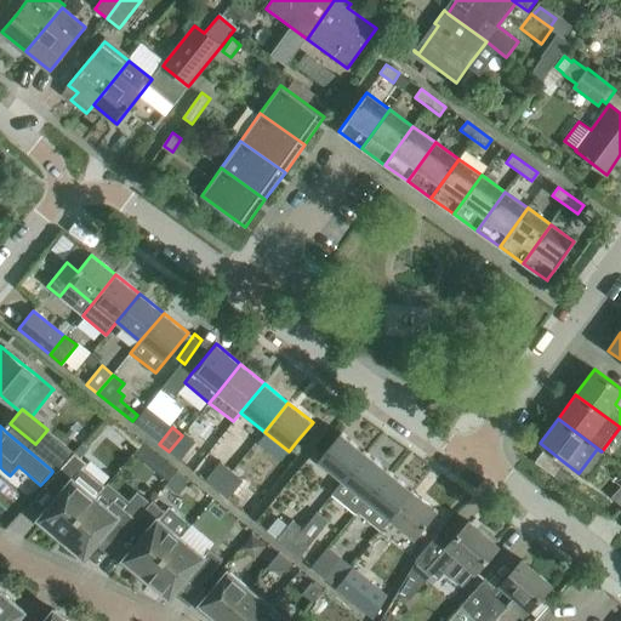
[(169,451),(180,461),(195,442),(184,433),(182,436),(169,451)]
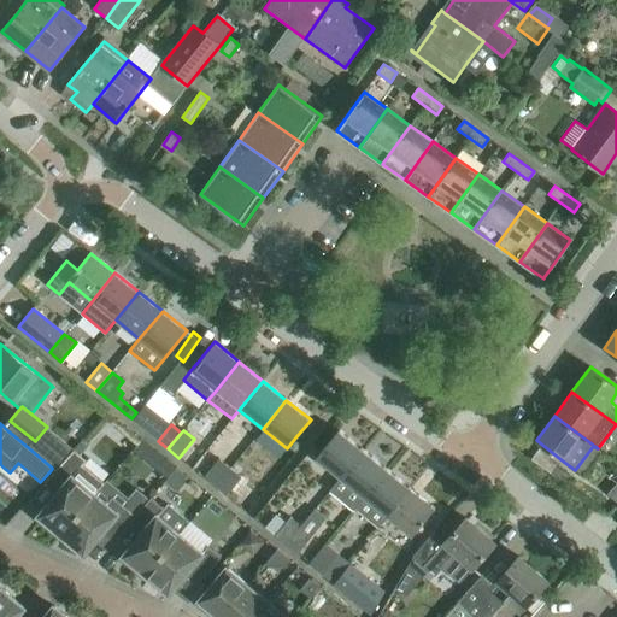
[(339,430),(323,448),(316,459),(340,479),(363,450),(339,430)]
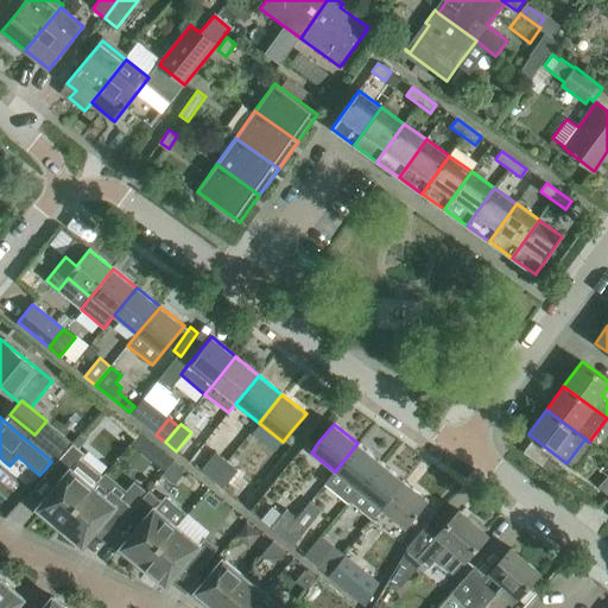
[(71,442),(43,476),(56,487),(38,508),(61,527),(94,487),(103,476),(81,458),(86,454),(71,442)]
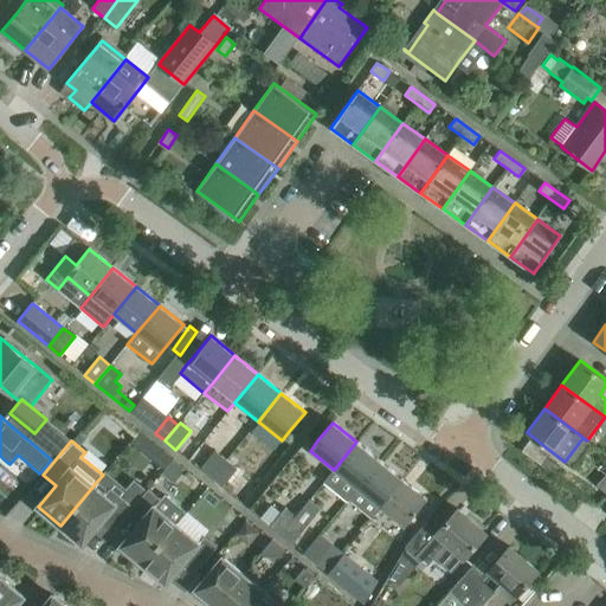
[(349,498),(380,461),(356,442),(334,470),(324,482),(347,501),(349,498)]
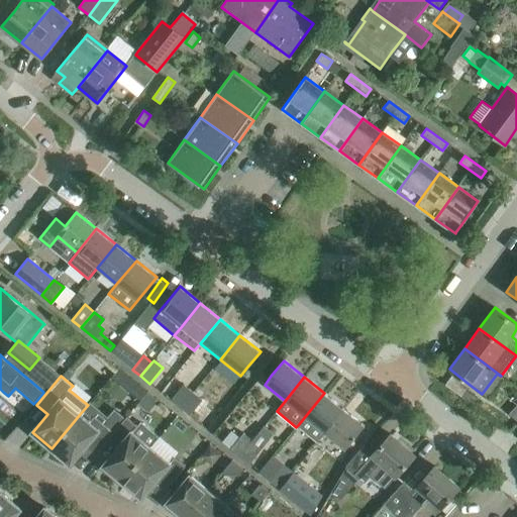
[(180,408),(193,392),(184,385),(171,401),(180,408)]
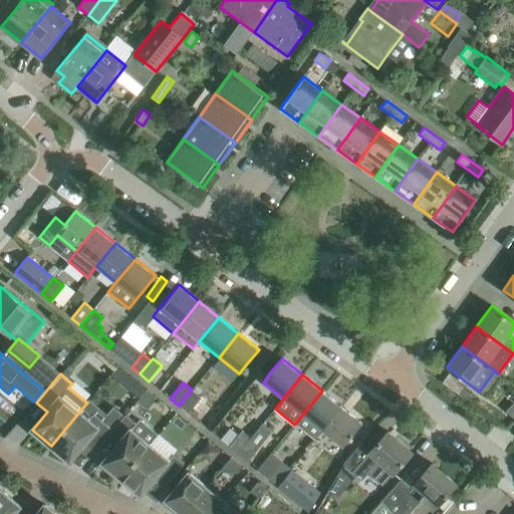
[(138,386),(132,393),(140,400),(146,392),(138,386)]
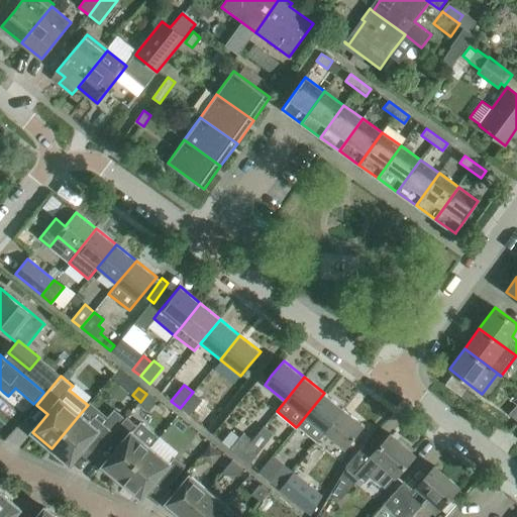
[(193,392),(180,408),(190,415),(190,416),(203,400),(202,400),(193,392)]
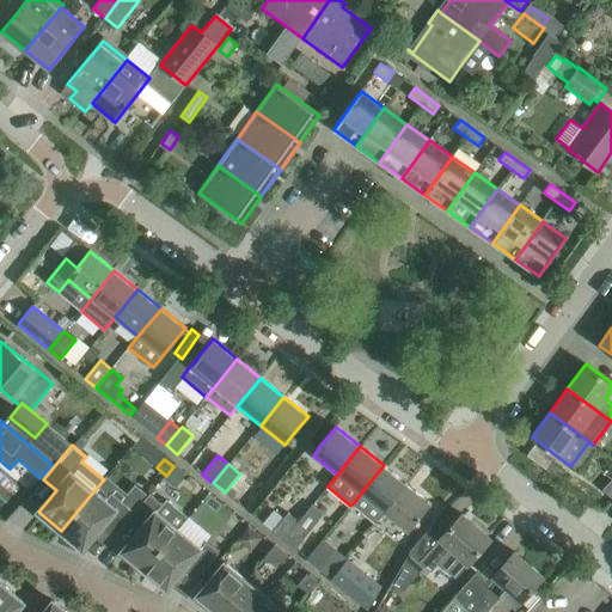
[(407,484),(384,465),(353,503),(375,522),(384,513),(407,484)]
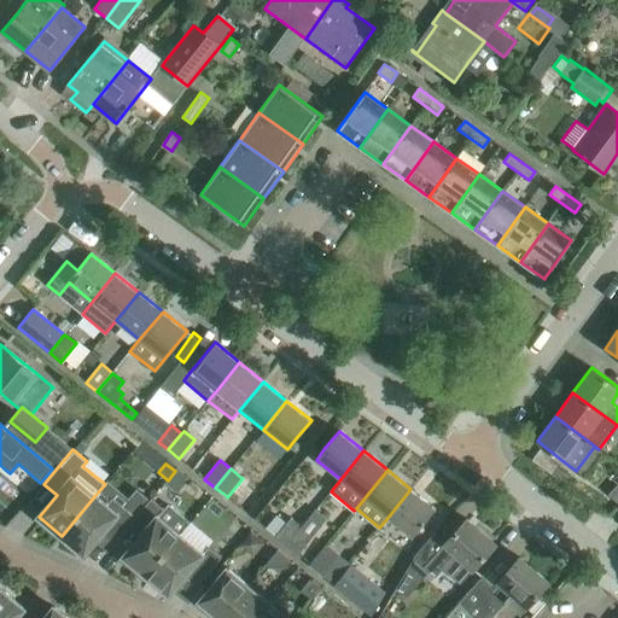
[(0,509),(13,519),(24,503),(0,487),(0,509)]
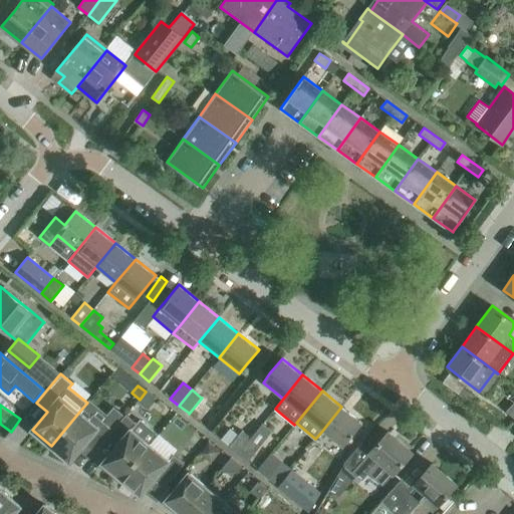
[(341,407),(322,431),(342,447),(362,423),(341,407)]
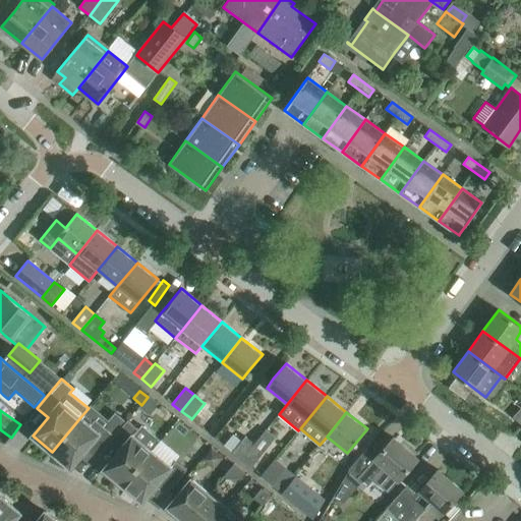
[(80,417),(52,452),(71,468),(87,450),(97,458),(110,443),(114,436),(95,419),(90,425),(80,417)]
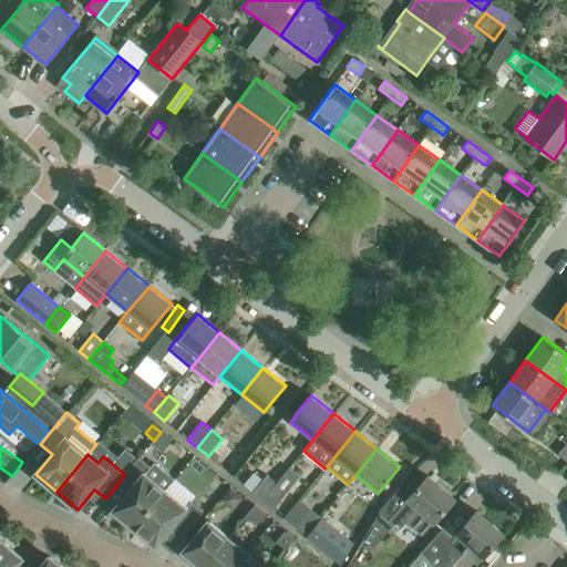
[(124,474),(120,482),(130,491),(113,511),(134,528),(165,491),(175,480),(156,464),(152,468),(138,457),(124,474)]
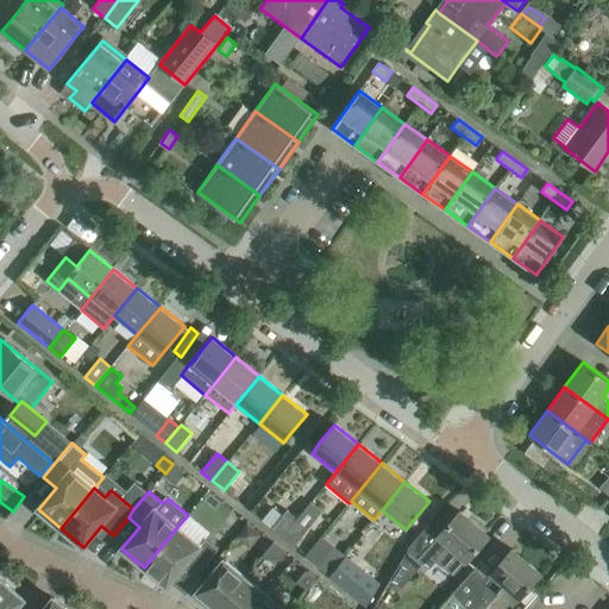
[(297,519),(282,538),(294,546),(294,545),(308,528),(322,512),(312,502),(297,519)]
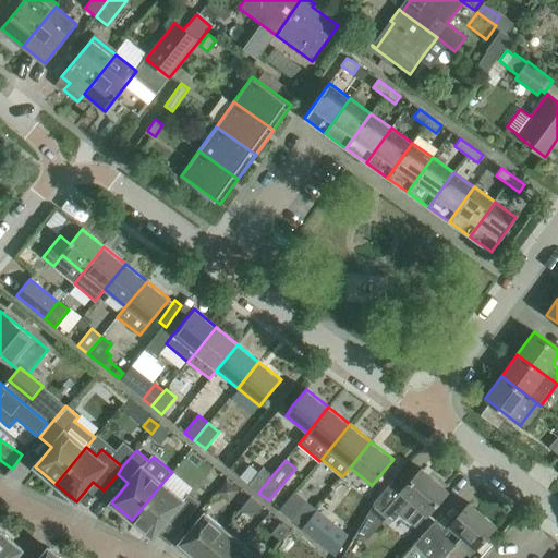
[(250,464),(240,476),(249,484),(258,493),(273,475),(263,468),(258,472),(250,464)]
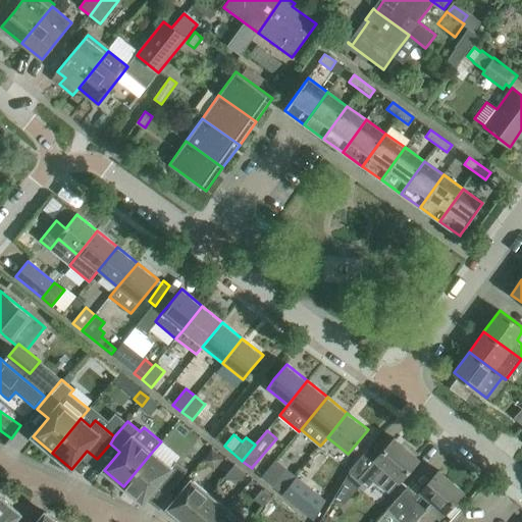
[(350,472),(334,497),(344,505),(363,482),(368,487),(374,480),(389,492),(418,461),(394,438),(376,459),(367,451),(353,466),(349,470),(350,472)]
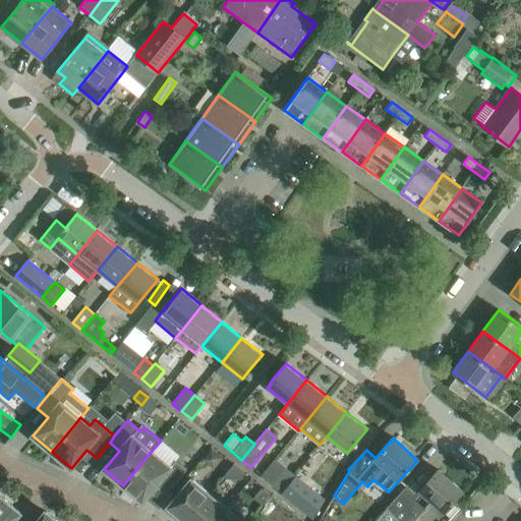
[(170,467),(152,451),(123,485),(142,502),(158,483),(168,491),(186,470),(175,461),(170,467)]
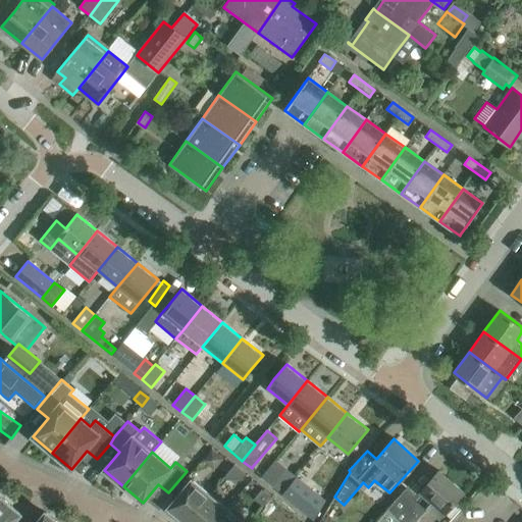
[(241,480),(246,474),(235,465),(225,476),(228,479),(238,477),(241,480)]
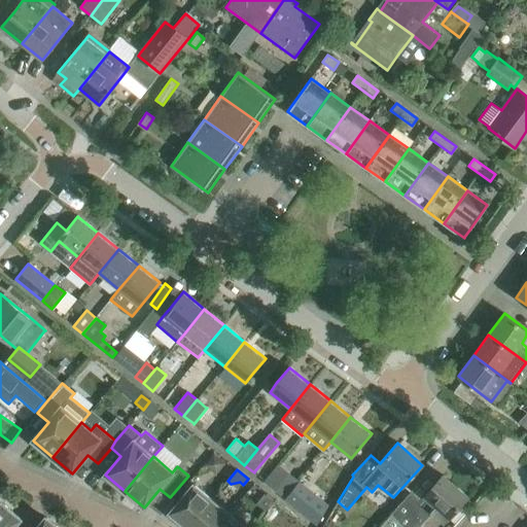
[(285,498),(297,482),(288,475),(275,490),(285,498)]
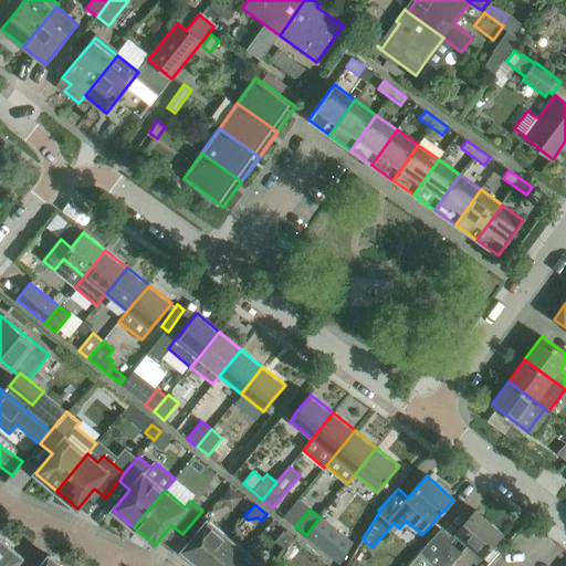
[(440,531),(426,547),(420,553),(409,565),(450,565),(464,551),(477,563),(482,557),(502,534),(475,511),(450,540),(440,531)]
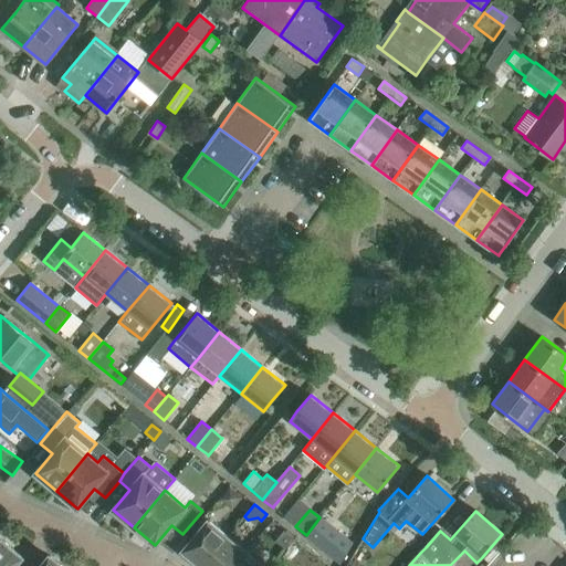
[(306,535),(316,543),(329,526),(320,517),(306,535)]
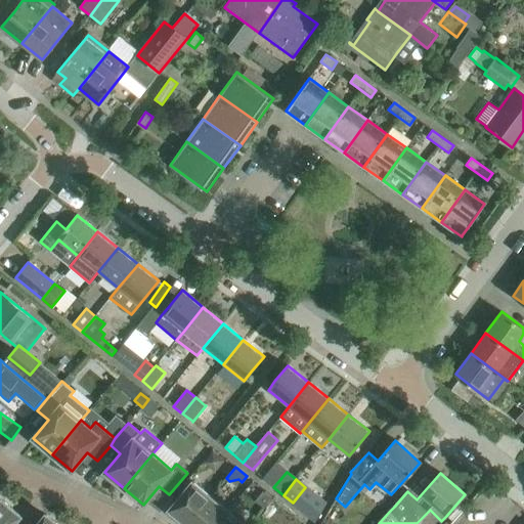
[(185,523),(187,523),(211,496),(192,482),(169,510),(185,523)]
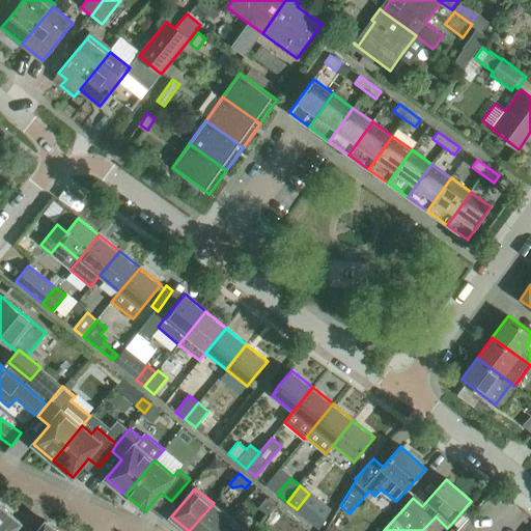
[(214,503),(190,530),(220,530),(231,519),(214,503)]
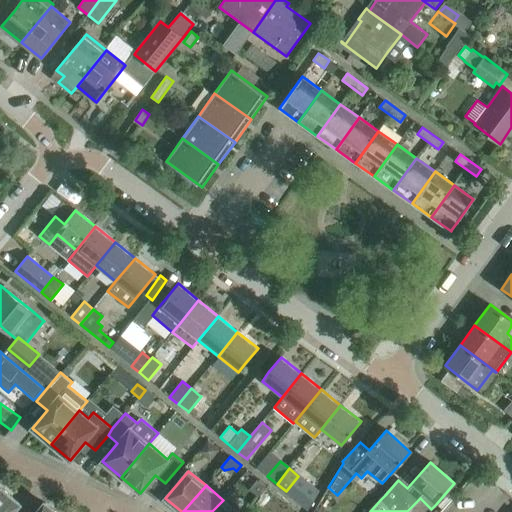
[(13,511),(20,504),(3,489),(0,492),(0,511),(13,511)]
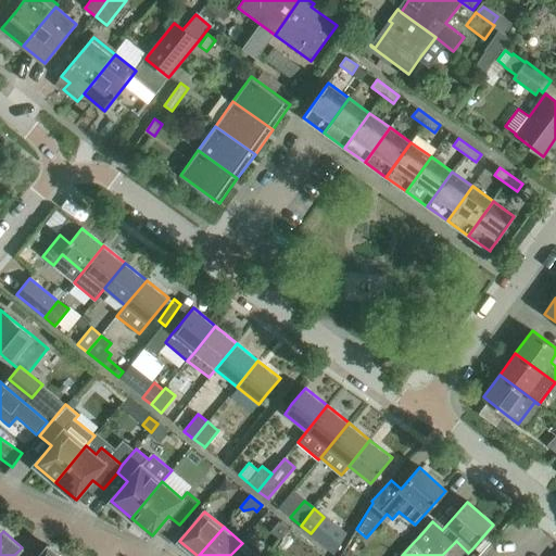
[(257,555),(242,543),(230,555),(257,555)]
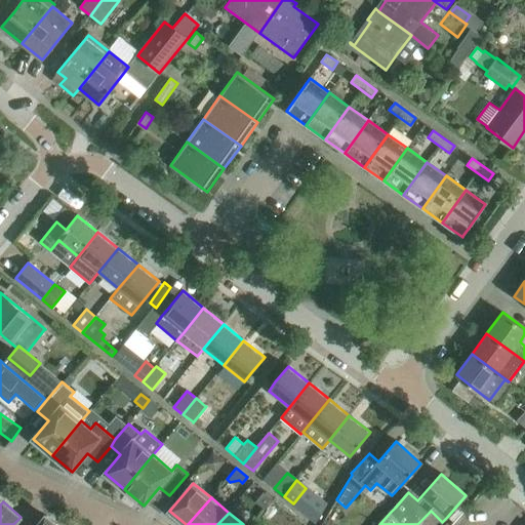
[(56,524),(45,516),(37,524),(56,524)]
